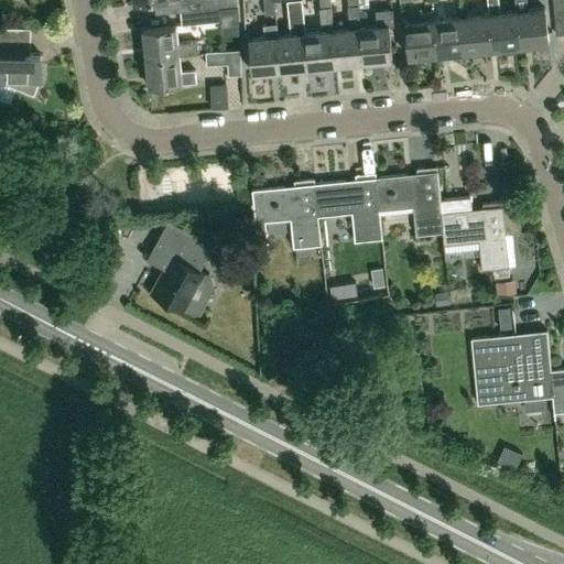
[(181,13),(234,9),(234,7),(237,6),(236,0),(201,0),(202,9),(181,11),(181,13)]
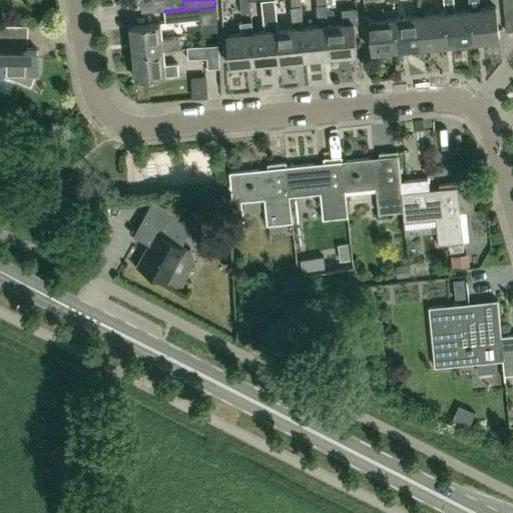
[(239,0),(240,13),(250,12),(248,0),(239,0)]
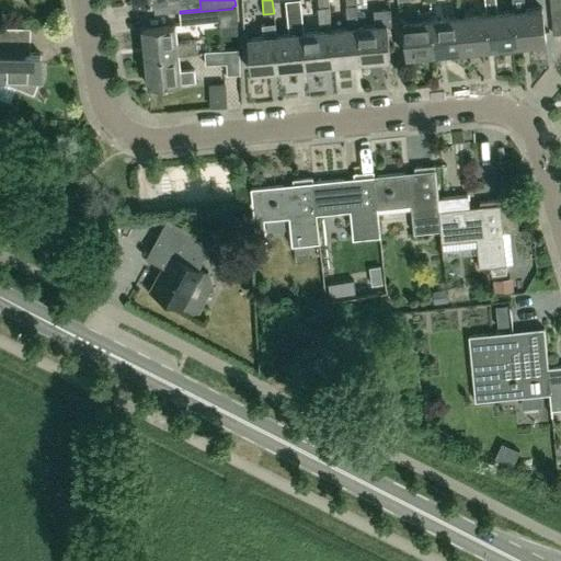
[(308,70),(305,35),(300,0),(285,0),(289,37),(275,38),(279,72),(308,70)]
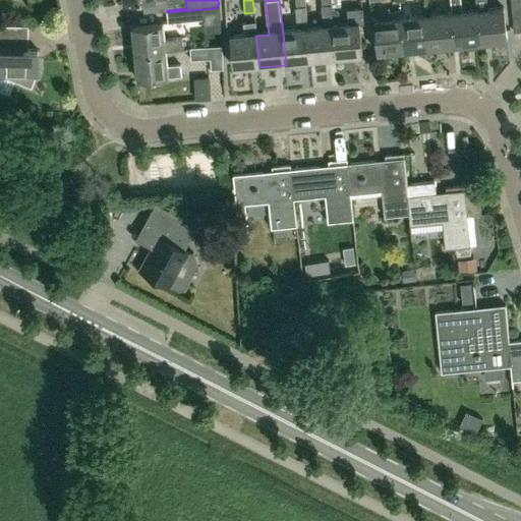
[(283,33),(286,65),(310,62),(307,30),(305,6),(304,0),(295,0),(296,6),(295,6),(297,32),(283,33)]
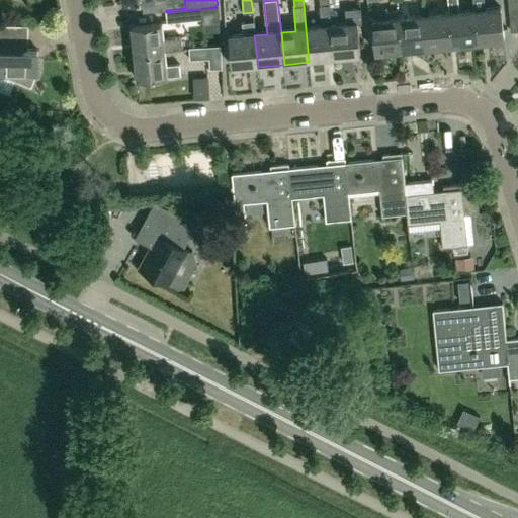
[(306,29),(309,62),(334,59),(332,27),(329,4),(328,0),(319,0),(320,4),(319,4),(321,28),(306,29)]
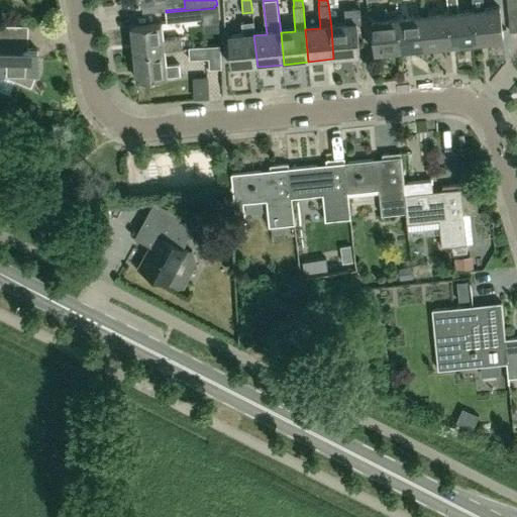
[(427,48),(453,45),(447,0),(446,0),(448,14),(423,16),(427,48)]
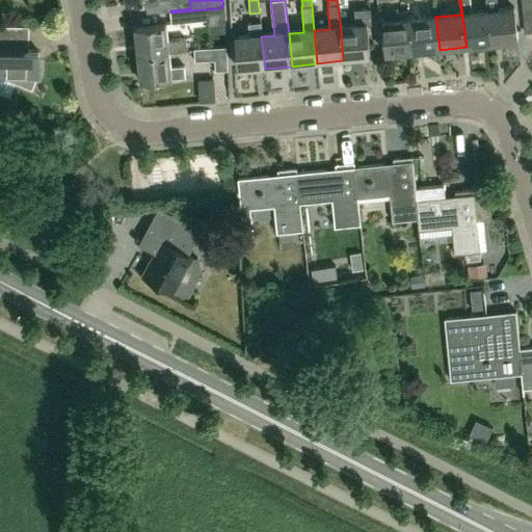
[(491,45),(488,11),(471,14),(469,0),(460,0),(467,47),(491,45)]
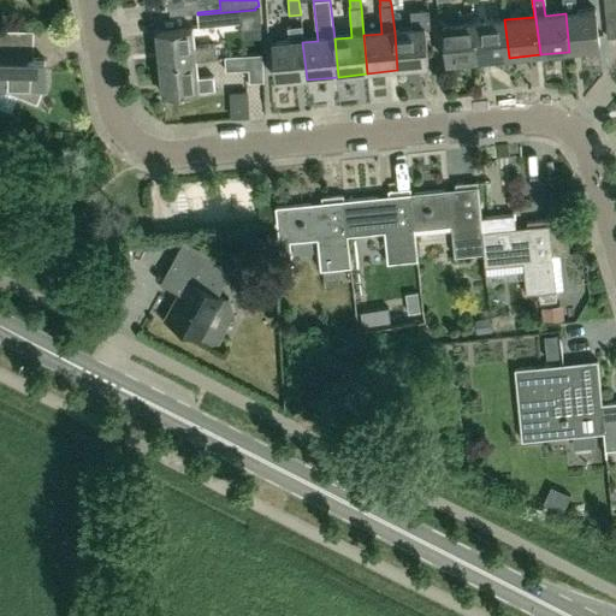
[(615,0),(604,0),(605,11),(615,10),(615,0)]
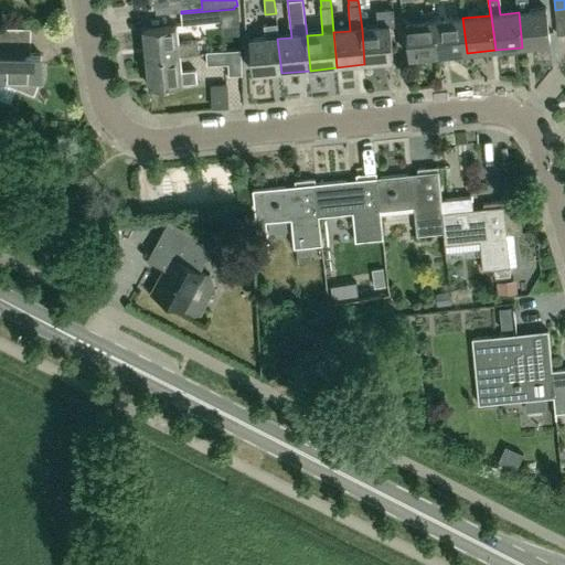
[(362,30),(364,64),(393,61),(390,25),(395,24),(393,8),(376,9),(379,28),(362,30)]
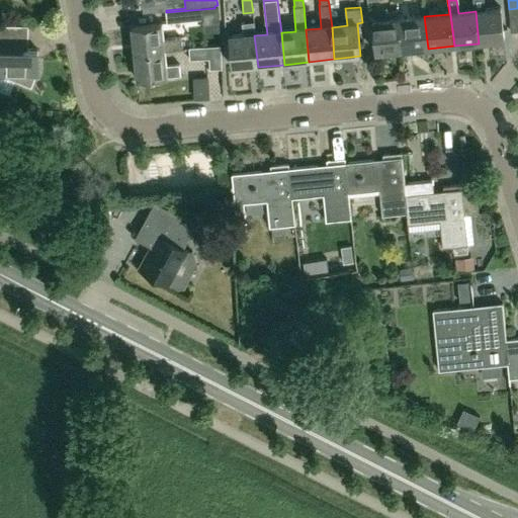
[(214,8),(166,12),(167,22),(202,19),(202,18),(216,17),(214,8)]
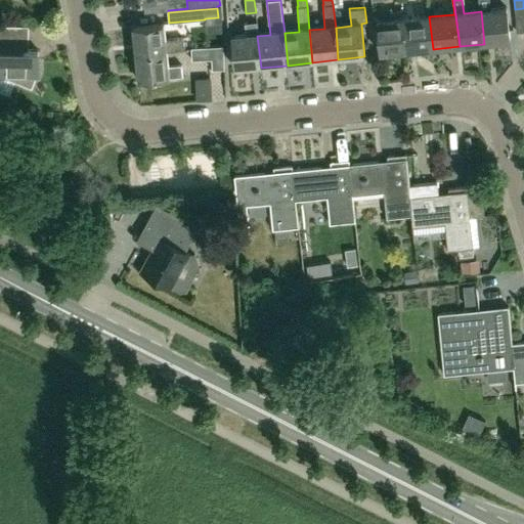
[(481,11),(484,44),(511,41),(507,8),(481,11)]
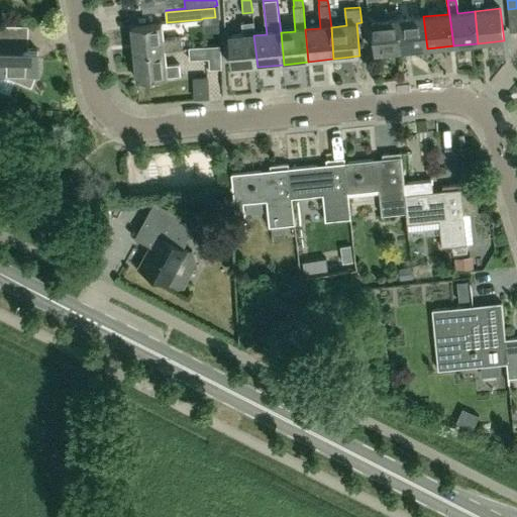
[(402,52),(399,19),(398,19),(398,11),(386,12),(387,20),(372,22),(376,55),(402,52)]
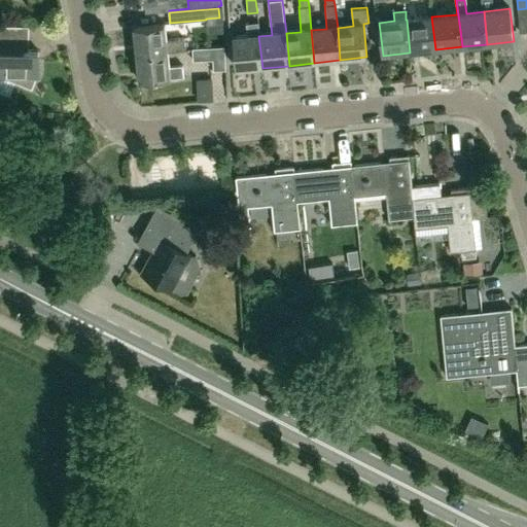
[(410,53),(435,49),(431,16),(407,20),(410,53)]
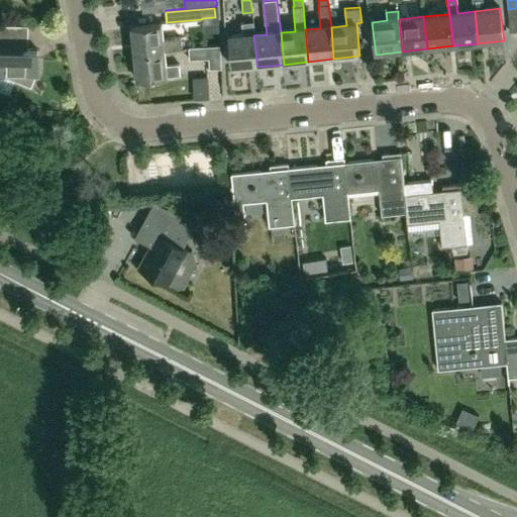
[(37,74),(37,48),(23,48),(23,40),(10,40),(10,24),(0,23),(0,73),(31,86),(36,74),(37,74)]
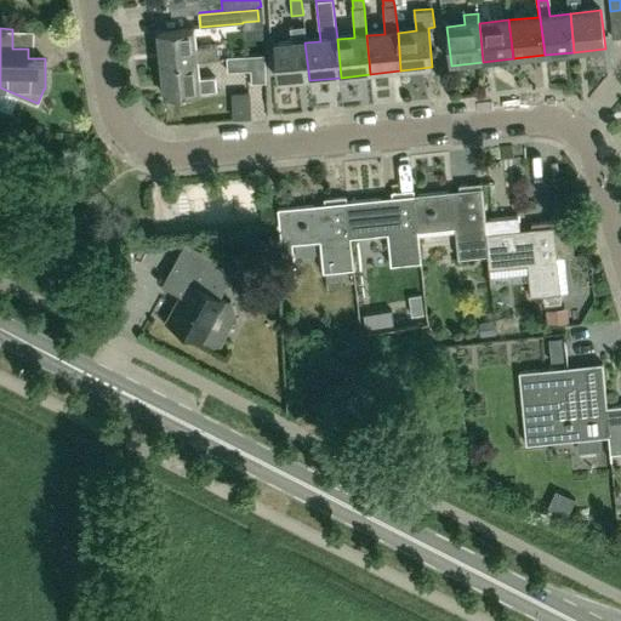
[(161,64),(197,61),(217,58),(216,45),(195,47),(193,29),(158,33),(161,64)]
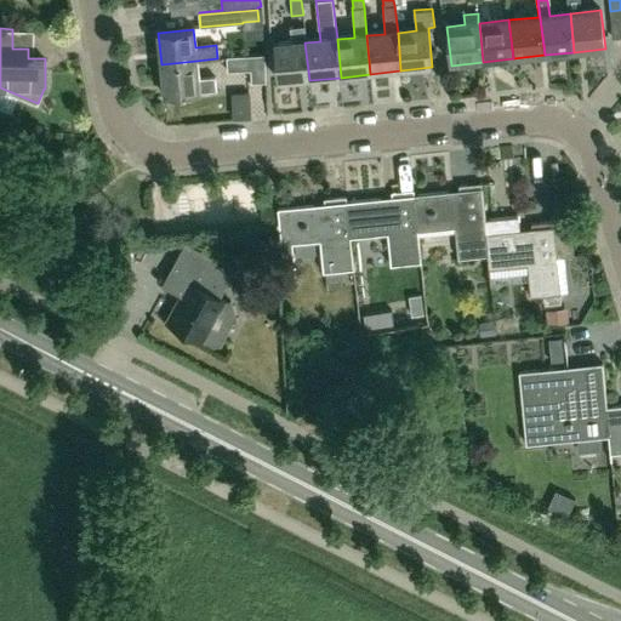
[(278,84),(309,80),(305,43),(274,46),(278,84)]
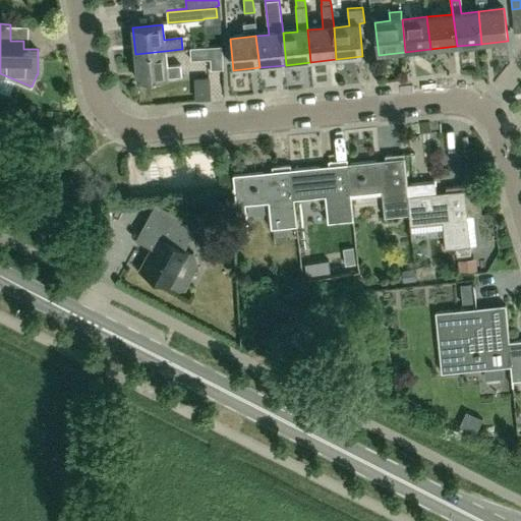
[(222,68),(221,46),(189,47),(190,59),(210,58),(211,69),(222,68)]
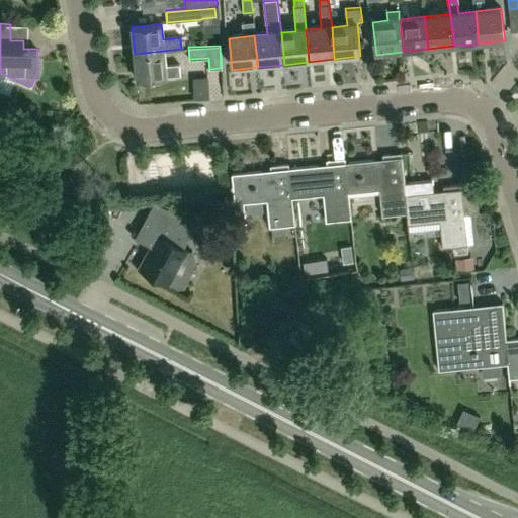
[(164,51),(135,54),(138,81),(167,78),(167,77),(180,76),(179,64),(166,65),(164,51)]
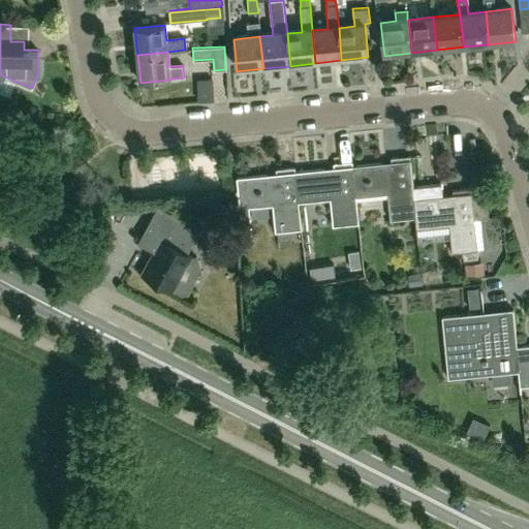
[(217,96),(218,76),(204,76),(204,96),(217,96)]
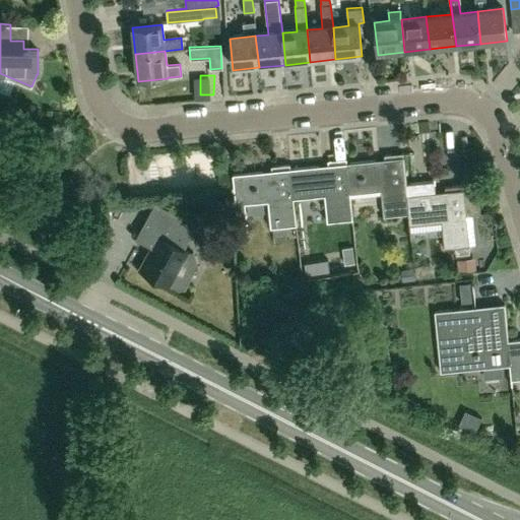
[(409,213),(406,185),(403,154),(385,156),(386,159),(346,164),(349,194),(382,191),(384,216),(409,213)]
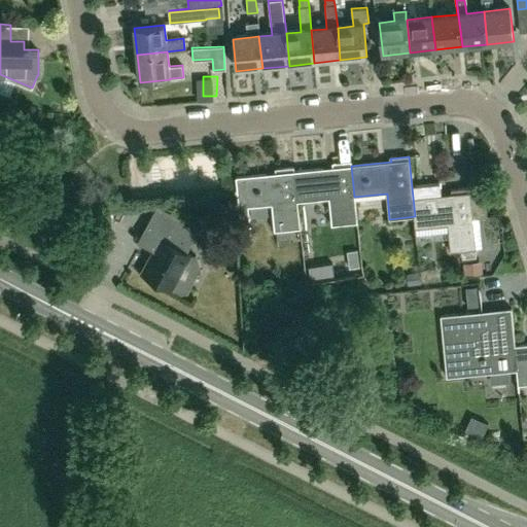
[(354,197),(351,166),(351,162),(332,164),(332,168),(293,172),(296,203),(328,199),(331,224),(357,222),(354,197)]
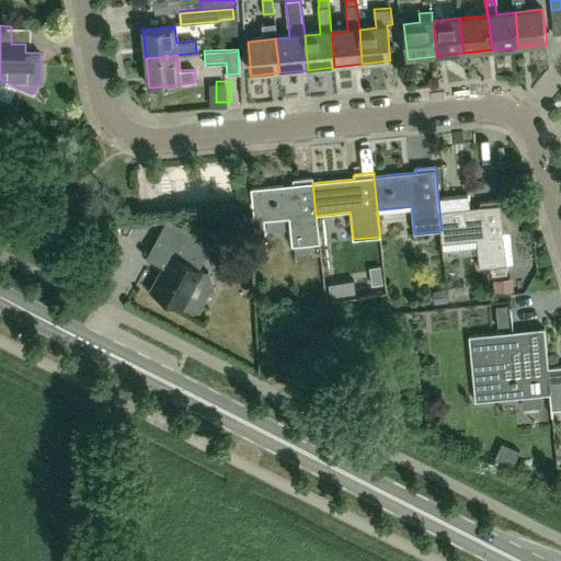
[(264,220),(289,218),(292,245),(319,243),(316,216),(312,183),(312,179),(293,181),(293,184),(250,189),(256,249),(266,248),(264,220)]
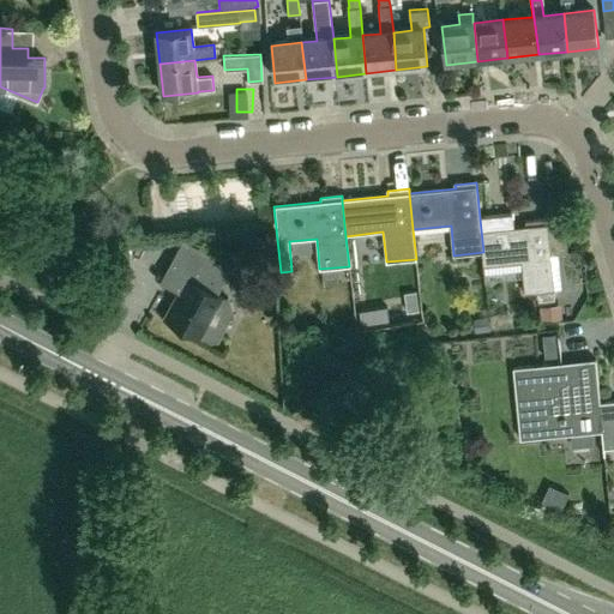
[(480,218),(483,252),(485,268),(522,264),(524,292),(537,290),(539,301),(555,299),(548,220),(524,222),(524,226),(513,227),(512,215),(480,218)]
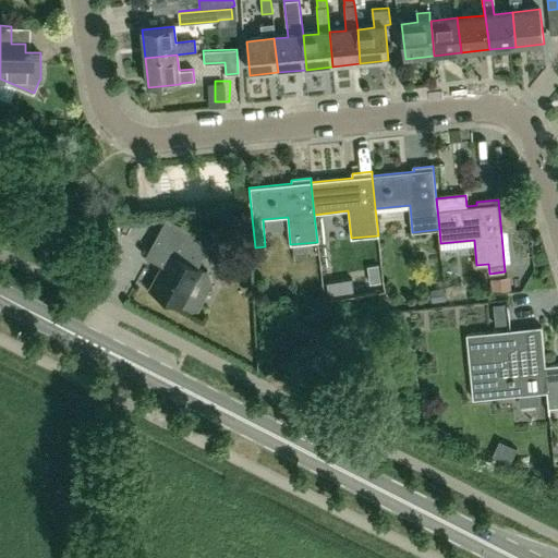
[(167,219),(147,255),(165,265),(150,290),(183,307),(184,306),(193,289),(202,293),(205,292),(208,286),(214,284),(209,270),(203,271),(194,268),(209,242),(167,219)]
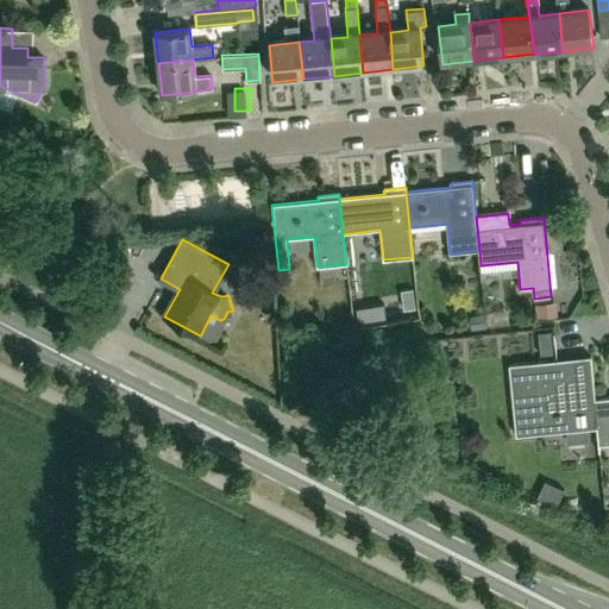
[(403,309),(415,307),(413,289),(402,292),(403,309)]
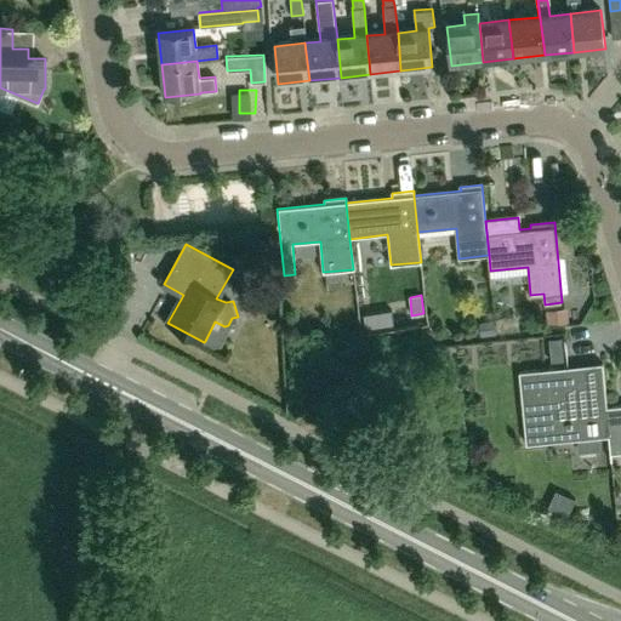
[(574,307),(551,308),(552,322),(575,322),(574,307)]
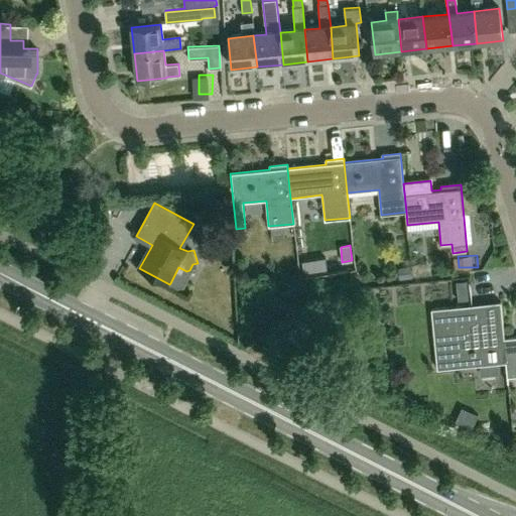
[(424,273),(431,273),(430,272),(429,261),(411,263),(412,274),(424,273)]
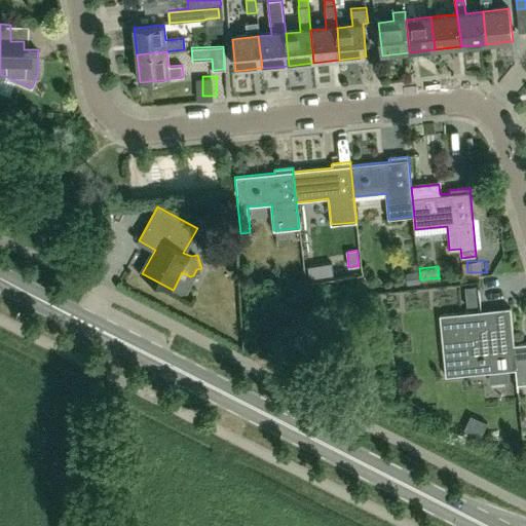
[(466,306),(478,305),(476,286),(464,287),(466,306)]
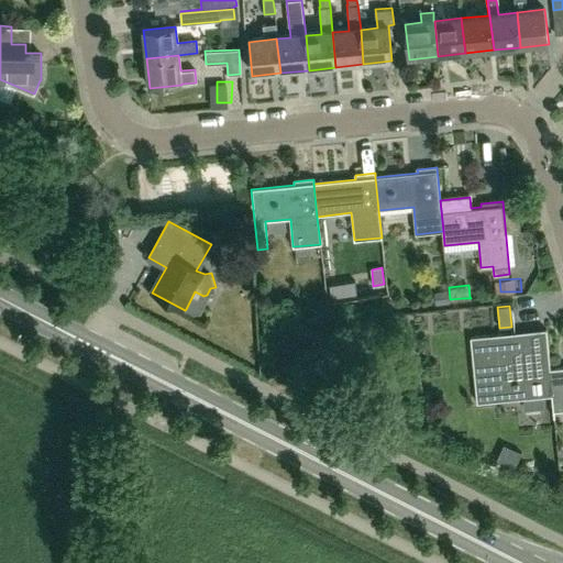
[(475,374),(488,373),(490,400),(551,394),(549,368),(545,330),(471,338),(475,374)]
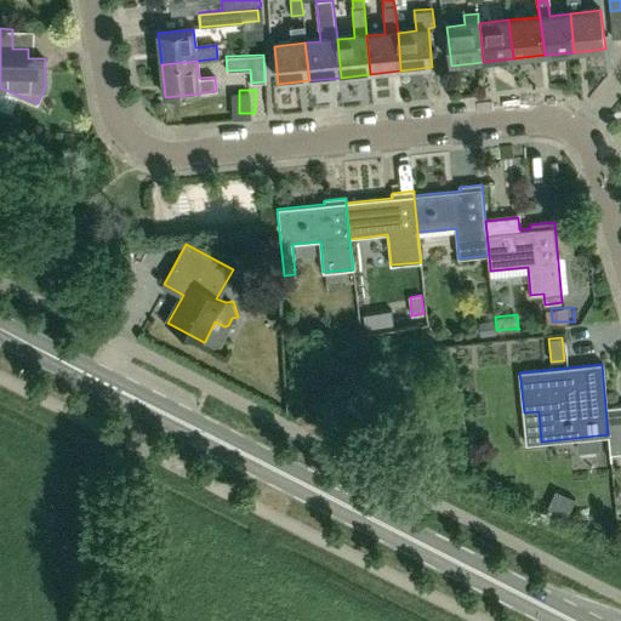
[(620,404),(605,406),(608,434),(610,450),(620,449),(620,404)]
